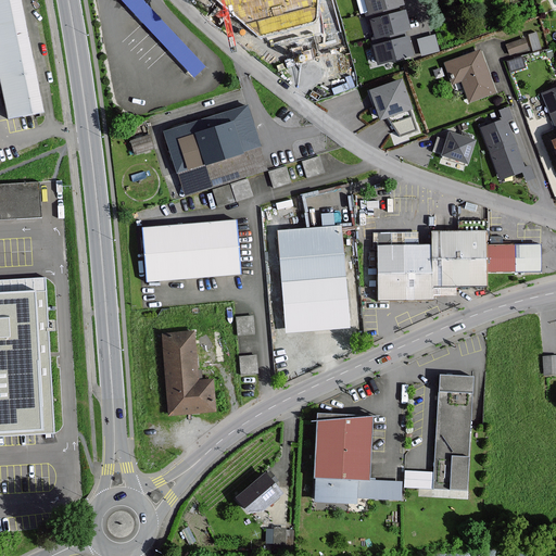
[(121,0),(192,76),(204,66),(142,0),(121,0)]
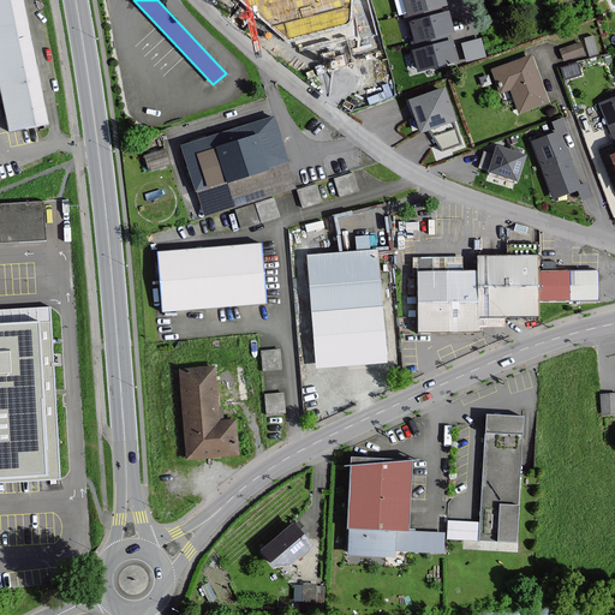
[(239,0),(288,42),(347,27),(354,19),(354,0),(239,0)]
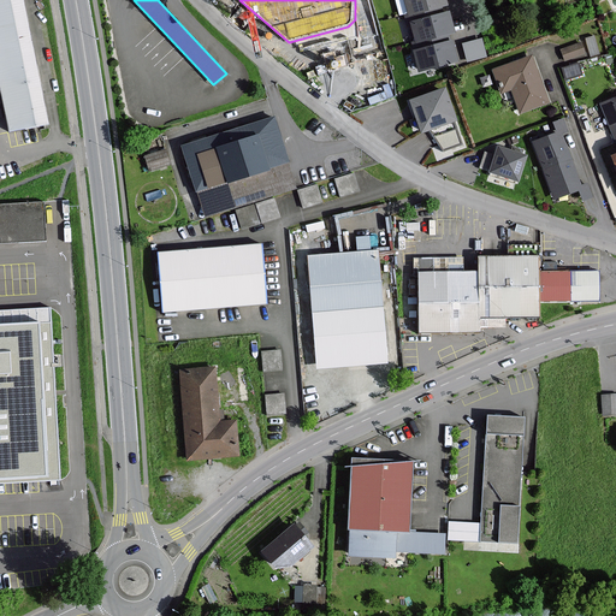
[(446,9),(443,0),(400,0),(406,19),(446,9)]
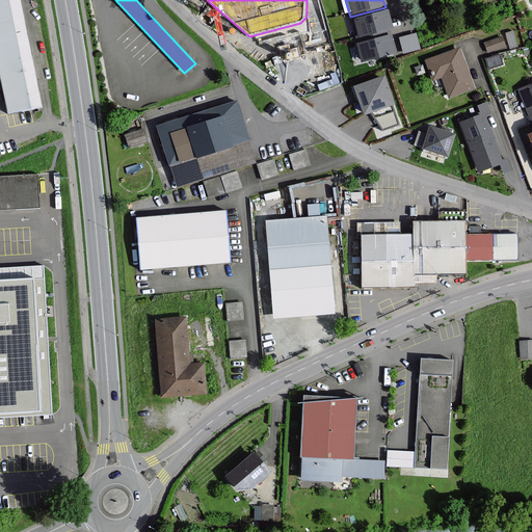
[(20,3),(0,7),(0,60),(30,55),(20,3)]
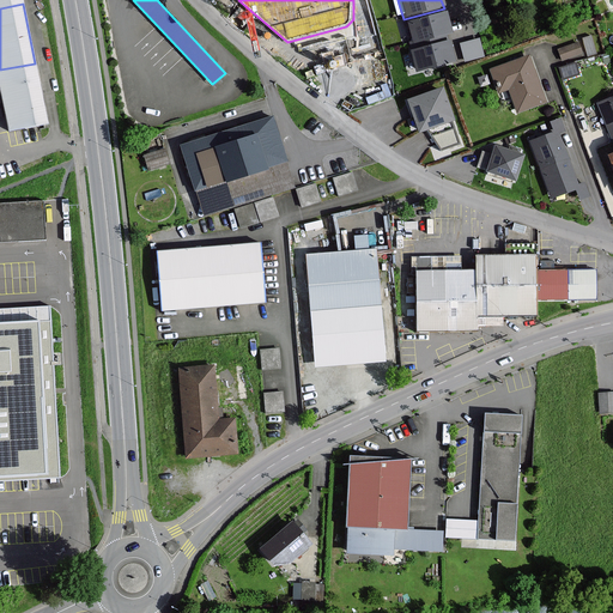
[(451,36),(444,8),(404,19),(411,47),(447,37),(451,36)]
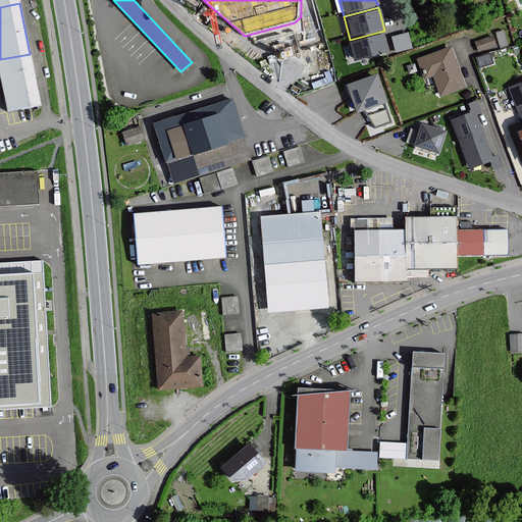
[(504,31),(497,33),(502,47),(508,45),(504,31)]
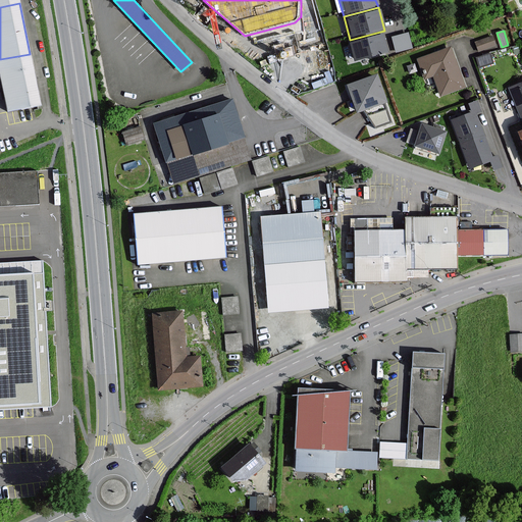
[(386,54),(380,32),(350,40),(345,42),(351,64),(386,54)]
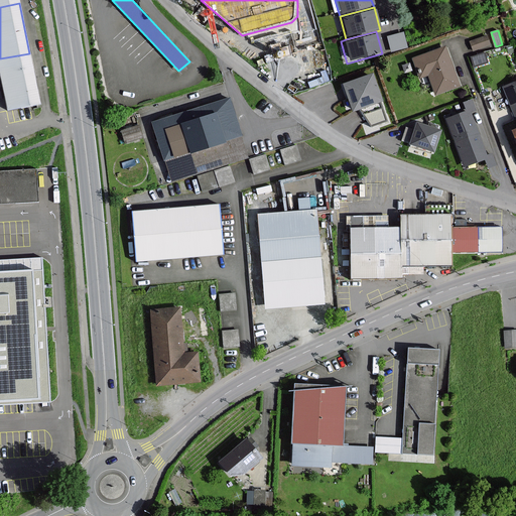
[(487,35),(471,41),(474,50),(490,44),(487,35)]
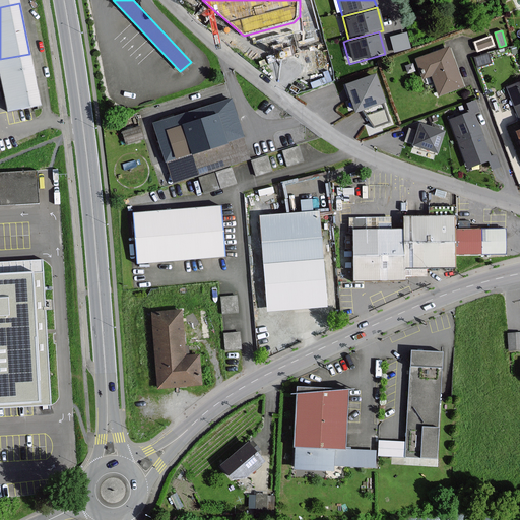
[(433,75),(441,94),(464,86),(450,47),(416,59),(424,78),(433,75)]
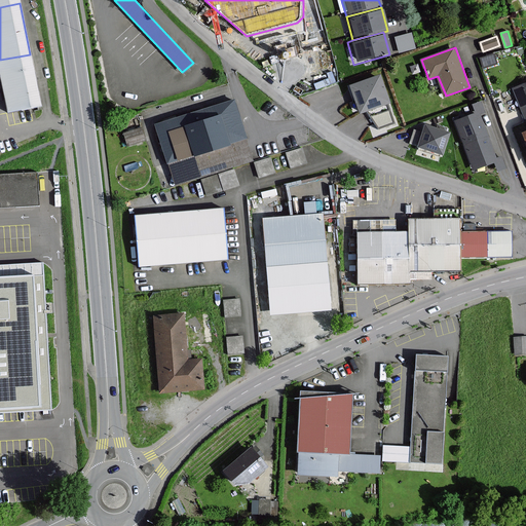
[(0,71),(8,111),(41,105),(30,54),(0,60),(0,71)]
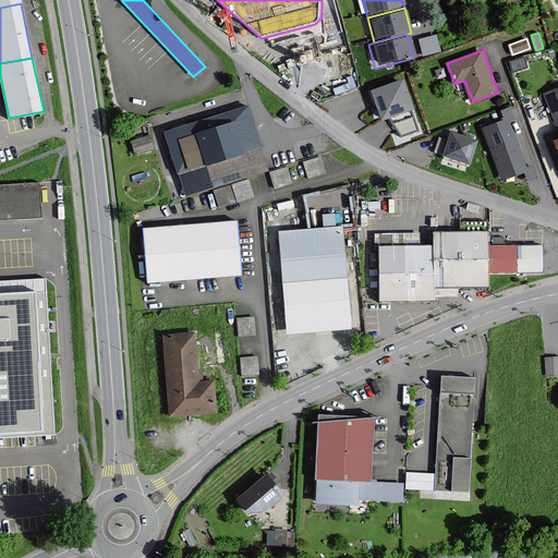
[(402,136),(419,131),(412,109),(413,108),(403,81),(395,84),(373,92),(374,96),(383,119),(388,117),(393,125),(402,136)]
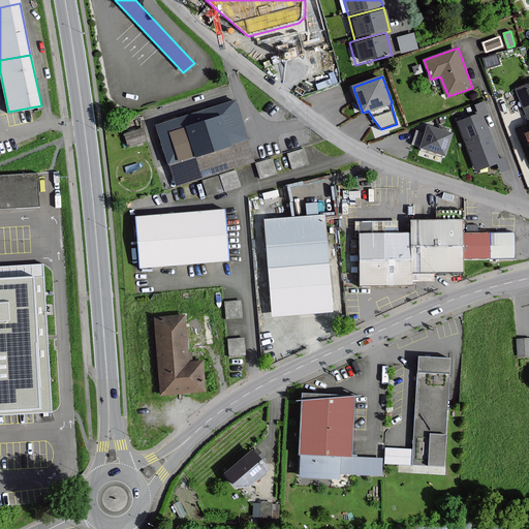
[(528,84),(517,89),(528,118),(528,84)]
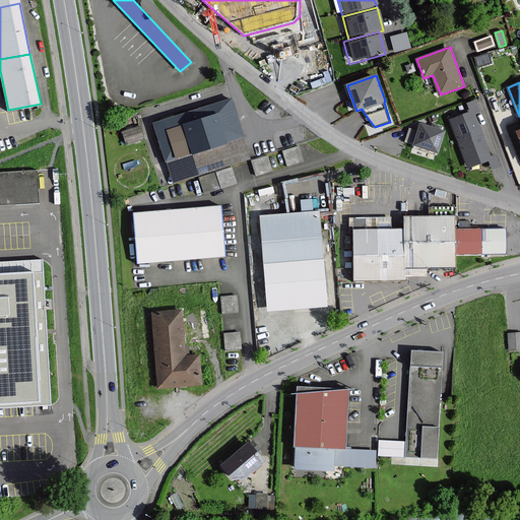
[(153,124),(173,185),(251,160),(233,100),(153,124)]
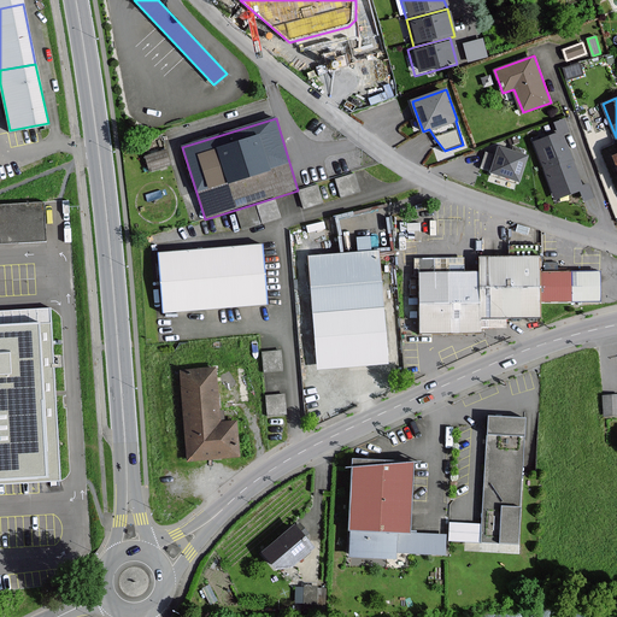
[(562,133),(535,142),(557,198),(583,188),(577,174),(568,147),(562,133)]
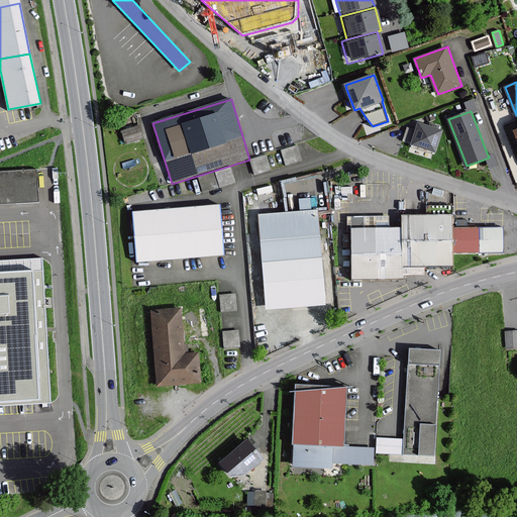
[(441,130),(417,123),(410,144),(434,152),(441,130)]
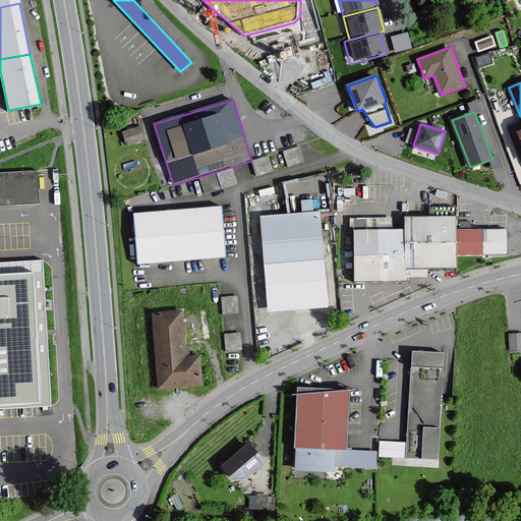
[(124,132),(128,146),(147,140),(141,127),(124,132)]
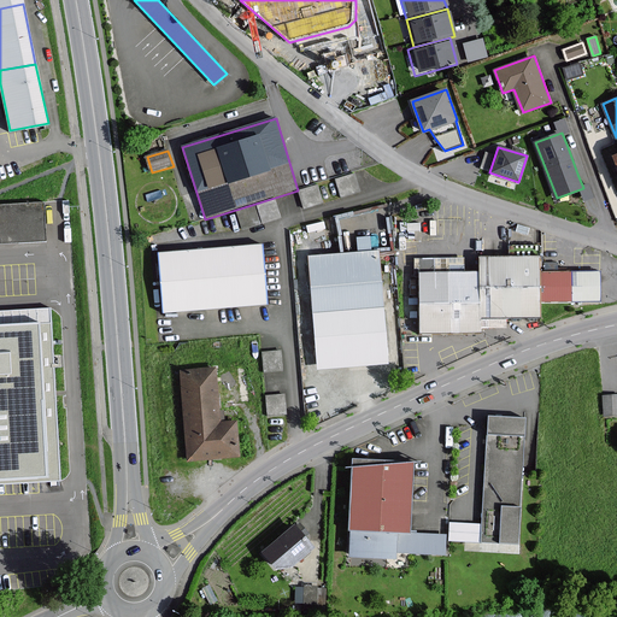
[(339,193),(358,189),(354,171),(335,175),(339,193)]
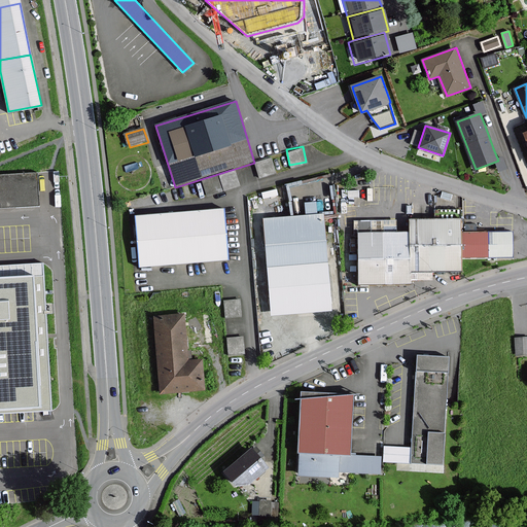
[(38,173),(0,174),(0,207),(40,206),(38,173)]
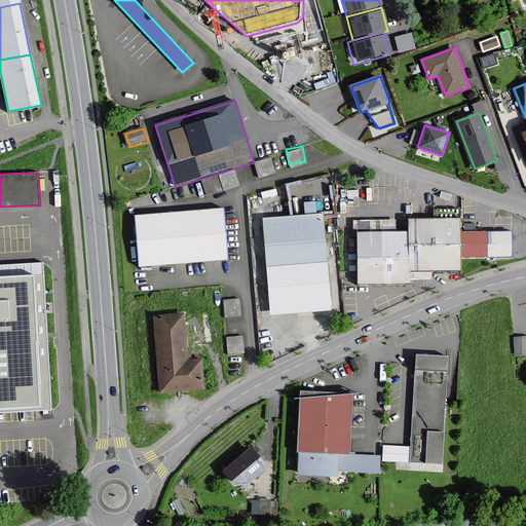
[(315,199),(303,199),(303,211),(315,211),(315,199)]
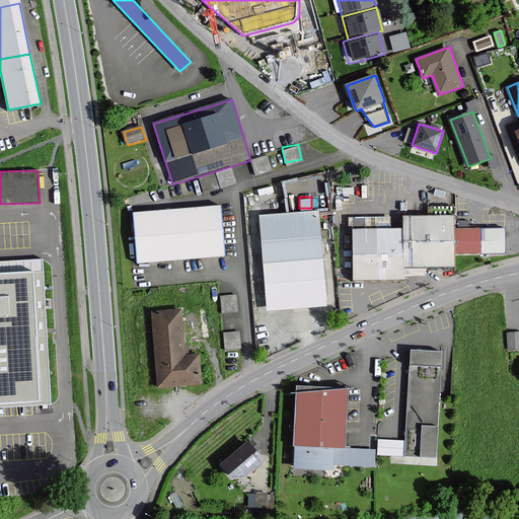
[(134,213),(138,263),(224,255),(220,206),(134,213)]
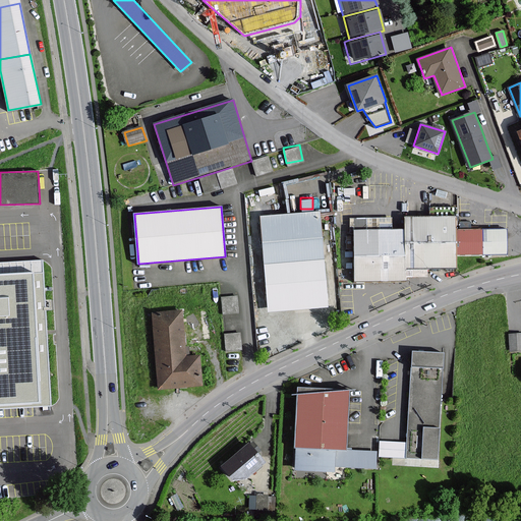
[(322,212),(261,217),(270,314),(330,309),(322,212)]
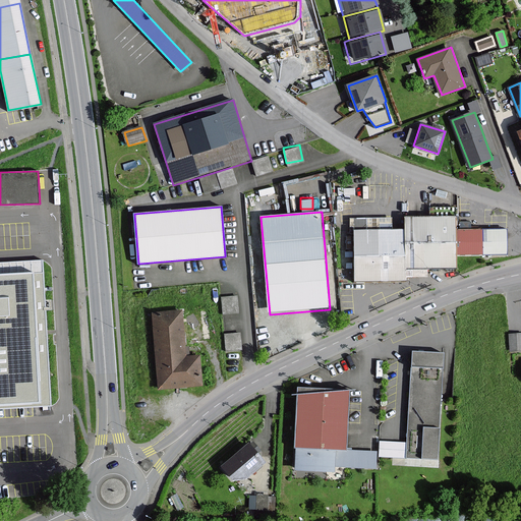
[(408,218),(408,230),(408,267),(441,267),(458,267),(458,252),(458,244),(458,237),(457,229),(457,217),(438,217),(408,218)]
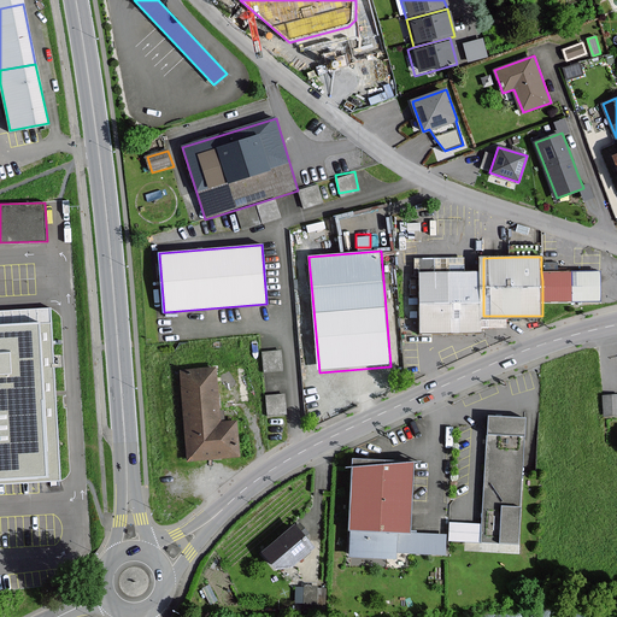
[(600,299),(600,271),(541,271),(542,281),(542,289),(542,299),(600,299)]
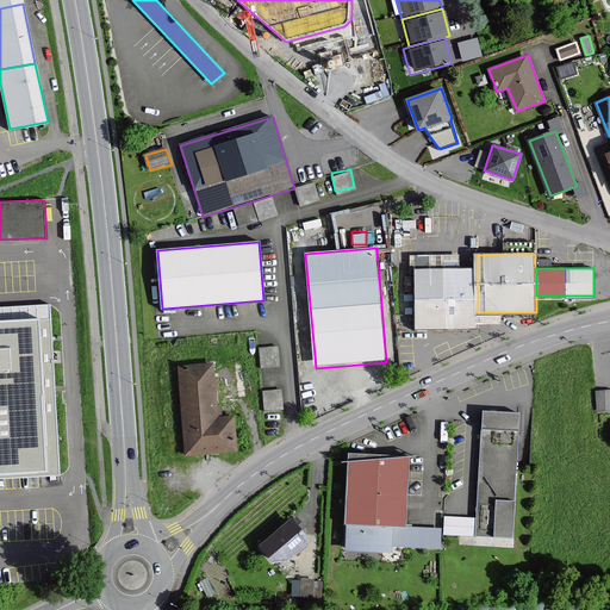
[(427,325),(478,325),(478,312),(478,269),(465,269),(422,269),(419,269),(419,325),(427,325)]
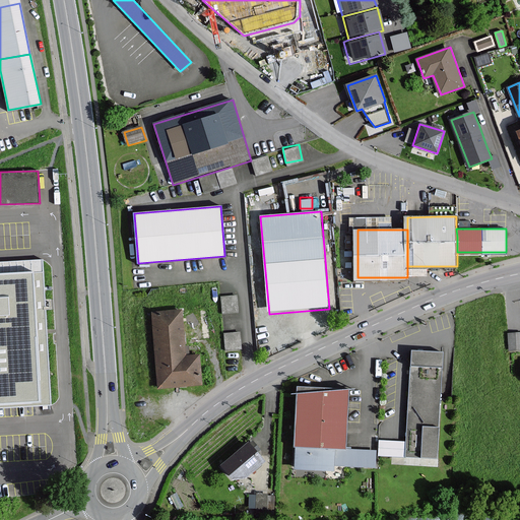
[(0,263),(0,405),(33,403),(51,402),(43,261),(0,263)]
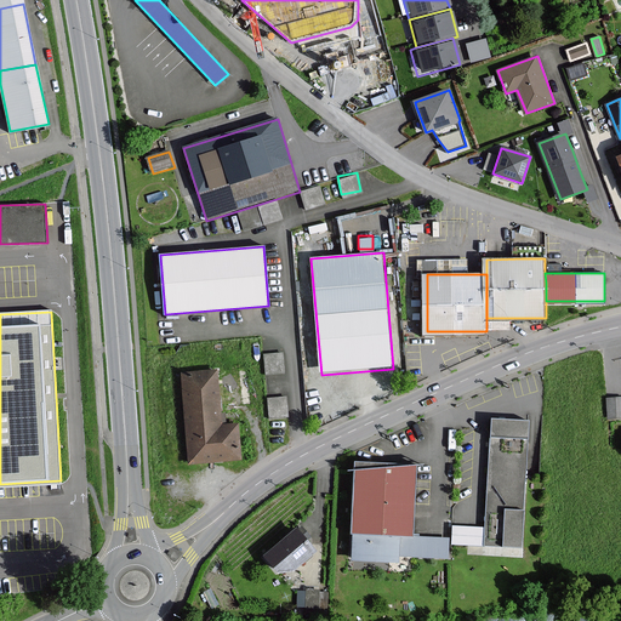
[(263,351),(263,371),(284,371),(284,349),(263,351)]
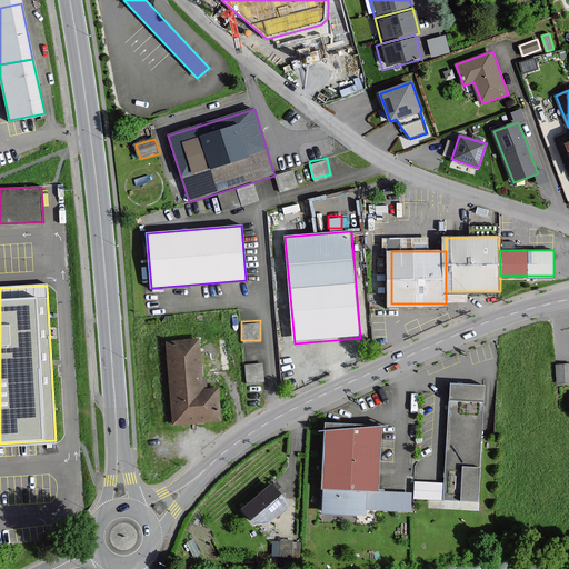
[(200,339),(168,342),(177,423),(221,418),(218,392),(206,393),(200,339)]
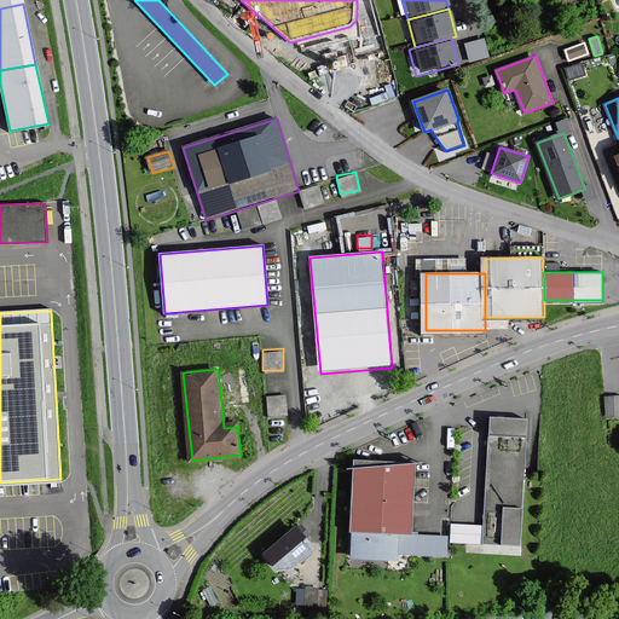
[(287,414),(287,393),(266,393),(266,414),(287,414)]
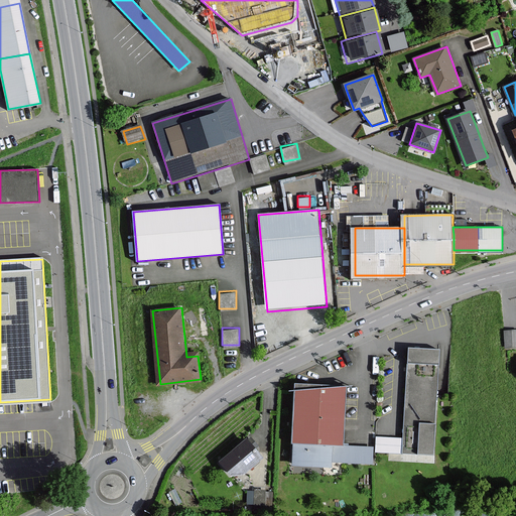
[(515,330),(505,331),(506,347),(515,346),(515,330)]
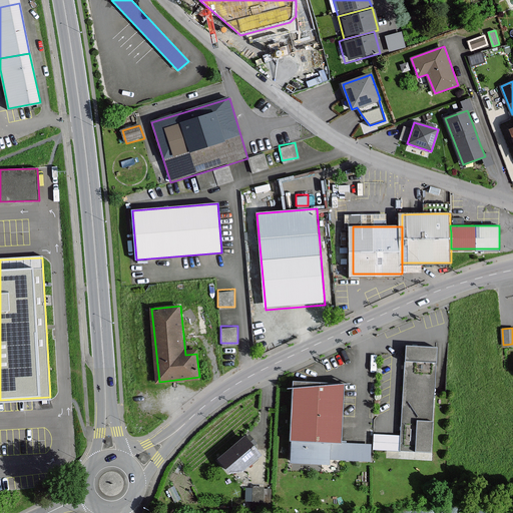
[(435,348),(408,346),(401,450),(431,452),(438,349),(435,348)]
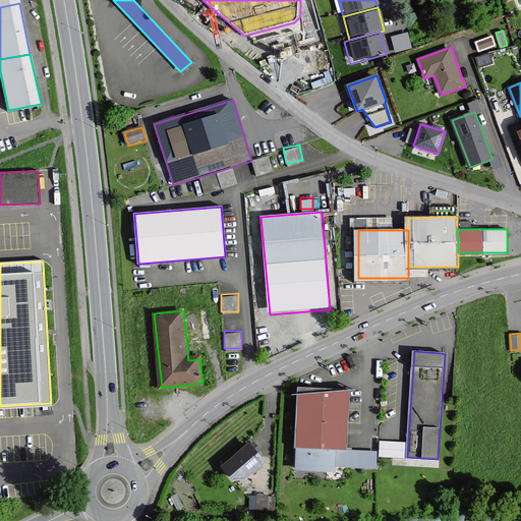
[(352,393),(297,391),(294,449),(299,449),(298,468),(337,470),(337,465),(374,467),(375,452),(349,450),(352,393)]
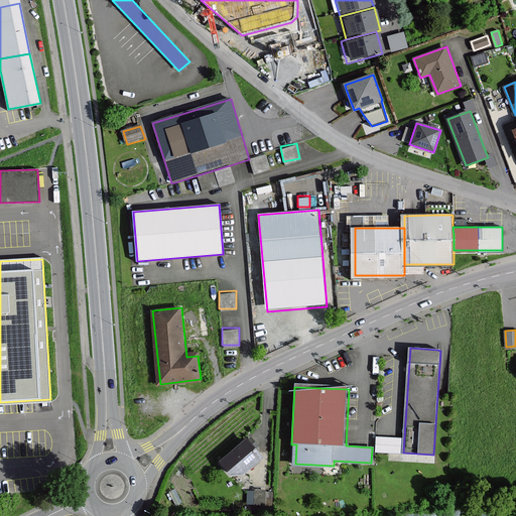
[(249,437),(225,458),(234,468),(240,476),(264,456),(249,437)]
